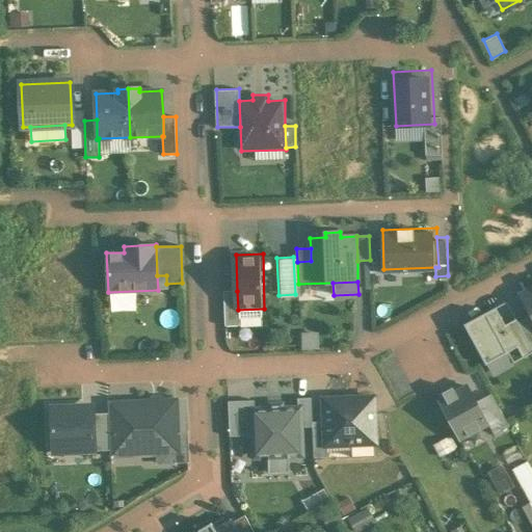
[(531,287),(520,294),(531,316),(531,317),(531,287)]
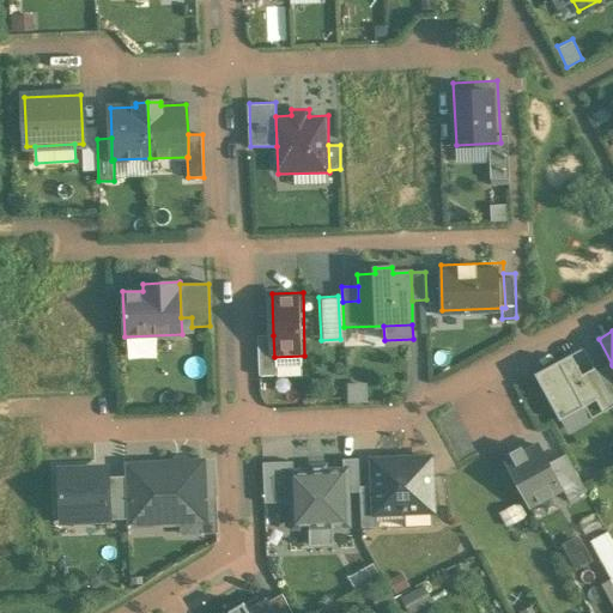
[(275,377),(274,357),(273,335),(259,337),(261,377),(275,377)]
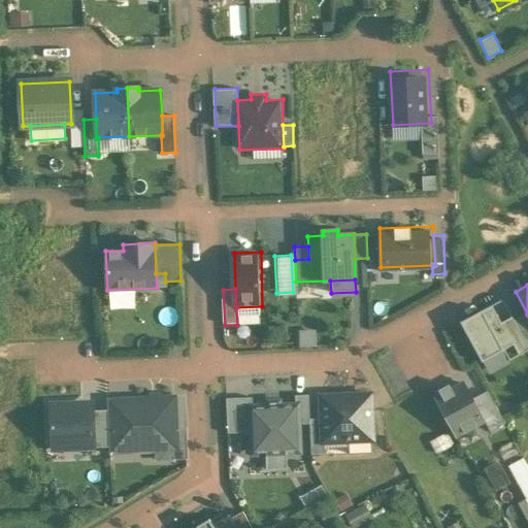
[(492,305),(483,310),(504,350),(514,344),(501,323),(492,305)]
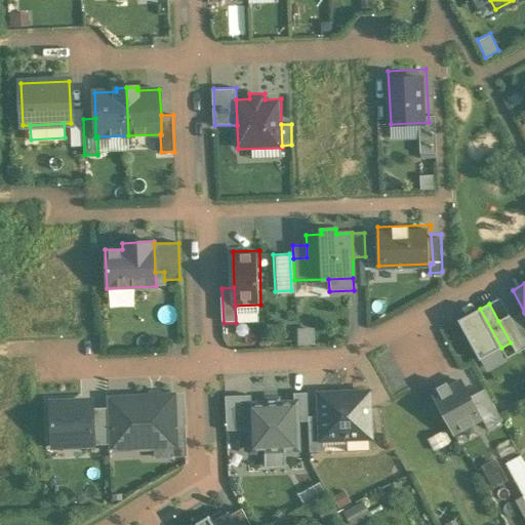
[(458,320),(480,360),(501,348),(480,309),(458,320)]
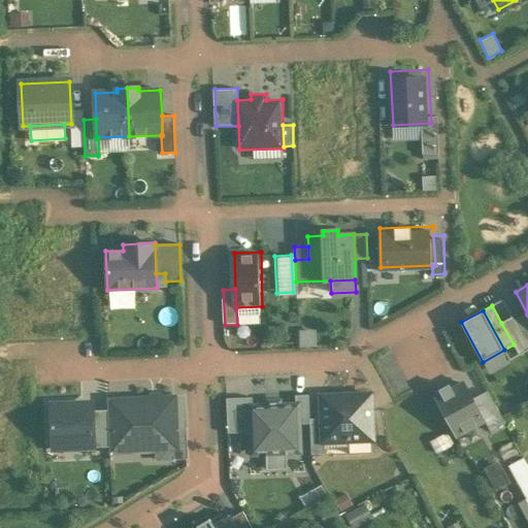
[(527,315),(527,314),(515,320),(527,344),(527,315)]
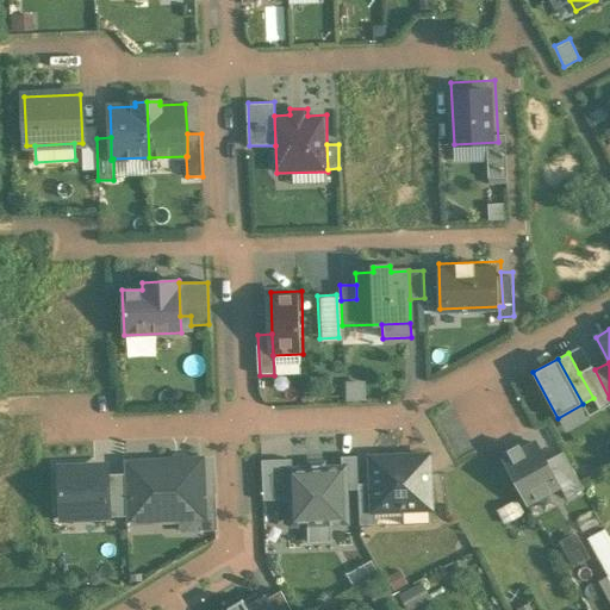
[(592,366),(579,373),(593,398),(601,411),(609,404),(609,398),(595,369),(592,366)]
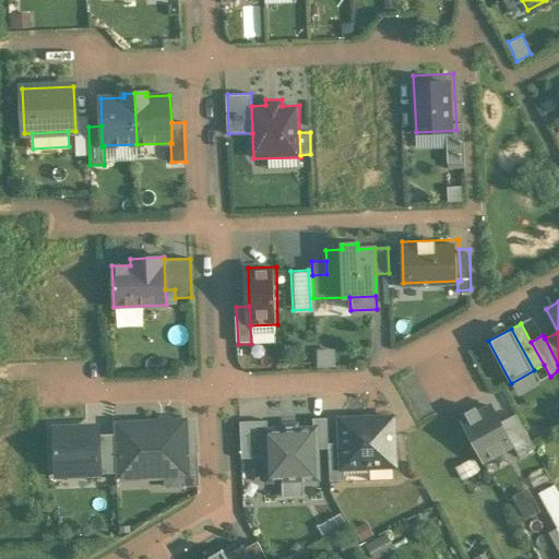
[(467,417),(460,421),(484,463),(513,447),(514,445),(501,423),(491,404),(477,412),(475,407),(465,414),(467,417)]
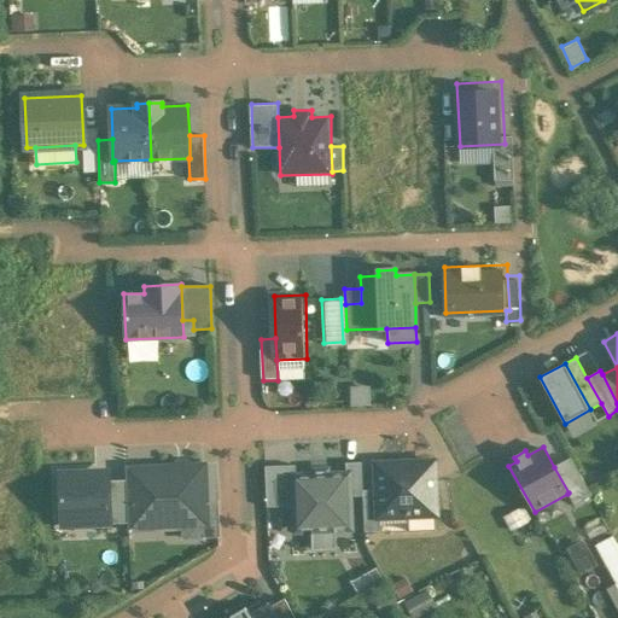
[(569,493),(567,494),(575,505),(592,496),(571,458),(554,467),(569,493)]
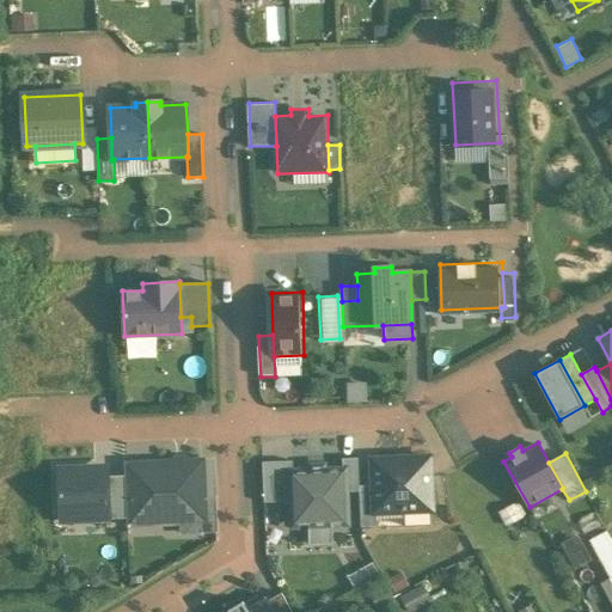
[(377,512),(404,510),(430,509),(433,509),(430,457),(373,459),(374,485),(375,512),(377,512)]
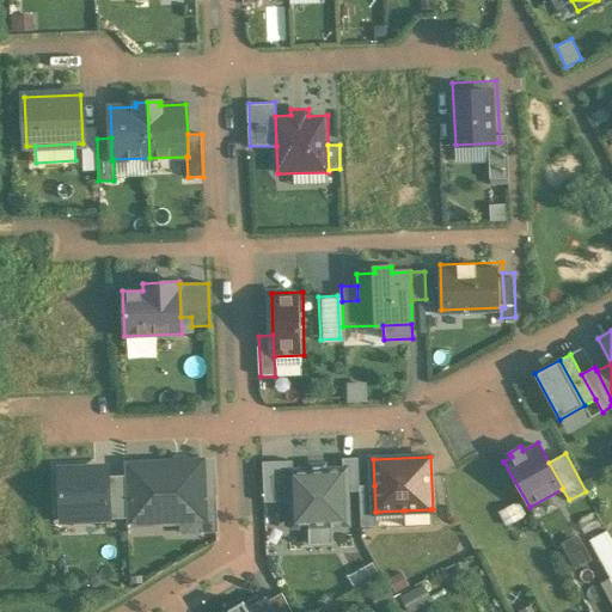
[(344,470),(346,491),(360,491),(360,485),(359,458),(342,458),(343,470),(344,470)]
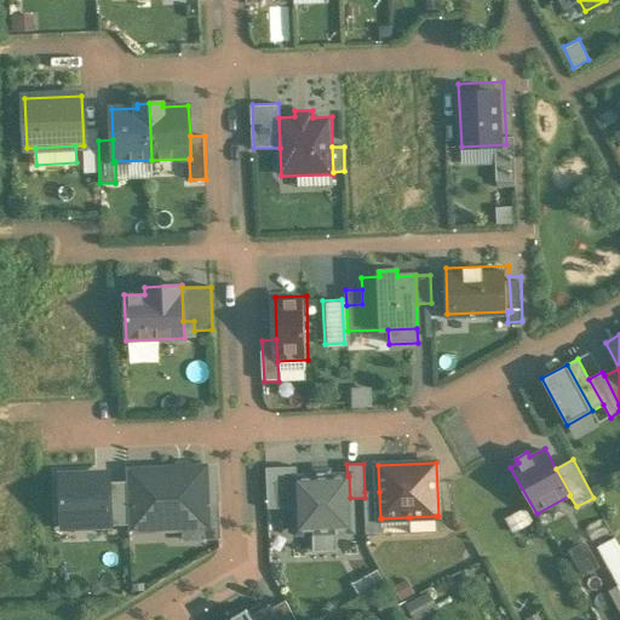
[(296,478),(297,478),(297,466),(267,468),(268,509),(297,507),(296,478)]
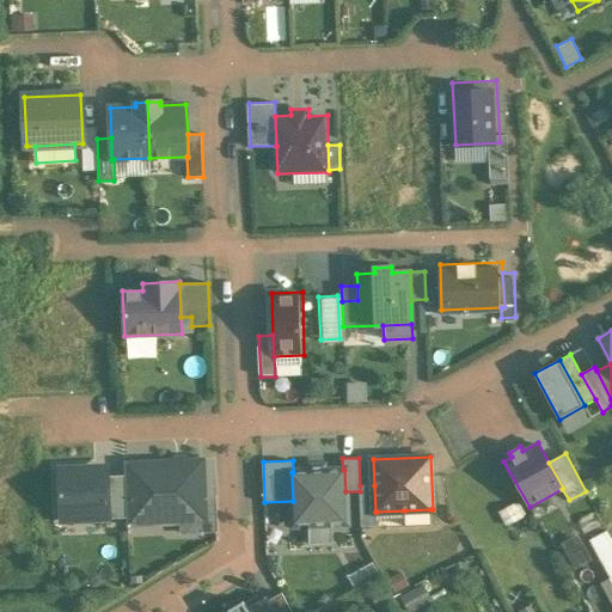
[(202,461),(144,465),(146,518),(161,516),(166,521),(181,521),(185,515),(203,515),(202,461)]
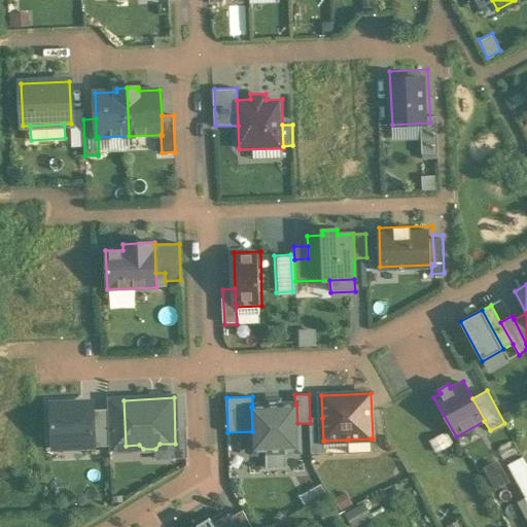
[(285,451),(299,450),(297,423),(296,405),(295,405),(280,406),(280,401),(268,401),(268,407),(252,407),(251,407),(252,431),(253,452),(267,452),(285,451)]
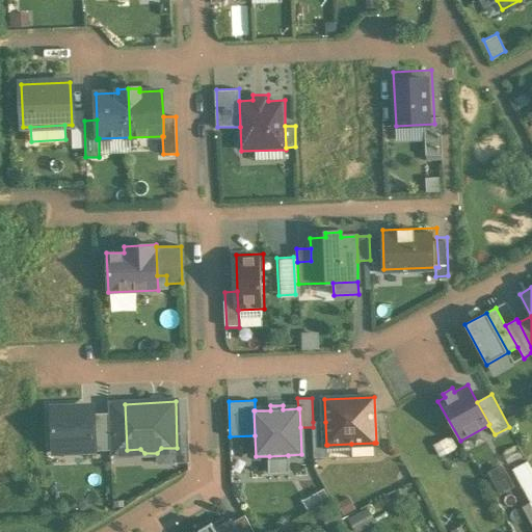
[(95,410),(83,411),(82,406),(51,407),(53,448),(72,447),(72,452),(96,451),(95,410)]
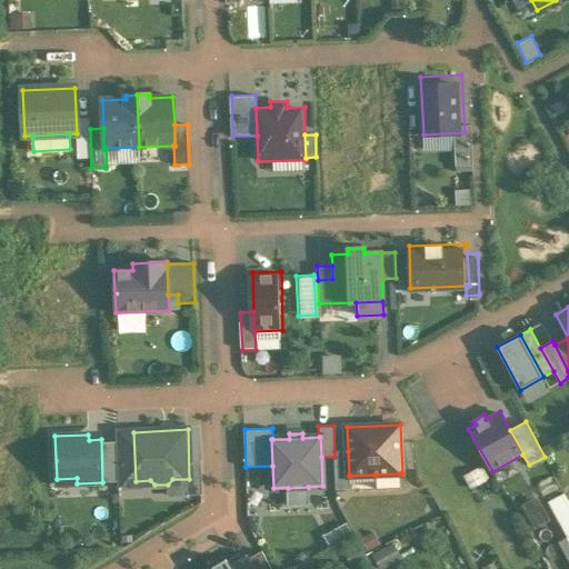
[(349,476),(348,451),(335,451),(335,457),(336,490),(350,489),(350,476),(349,476)]
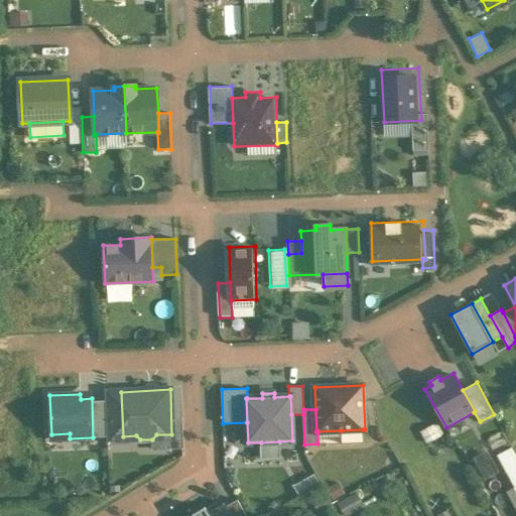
[(174,442),(170,442),(170,450),(184,449),(183,418),(173,419),(174,442)]
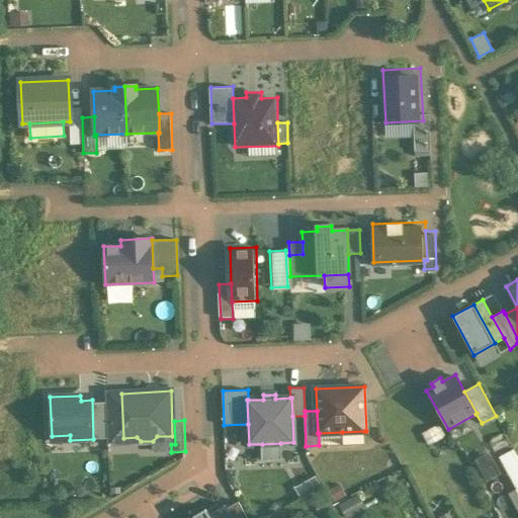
[(364,444),(364,431),(342,432),(343,445),(364,444)]
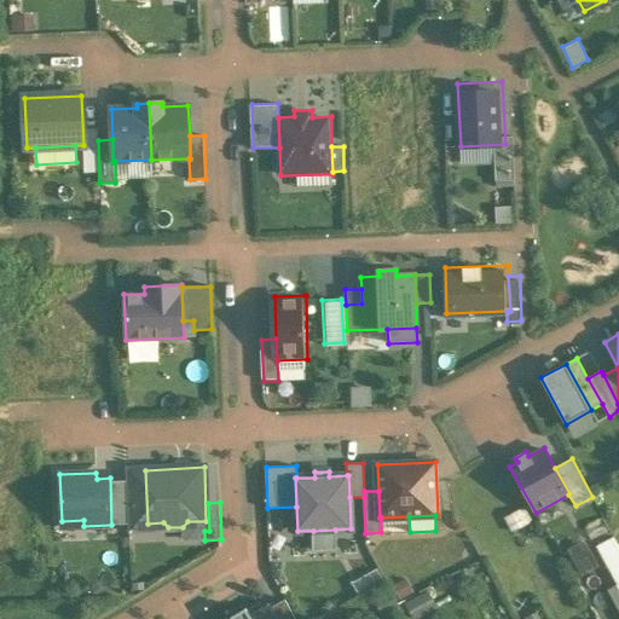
[(335,530),(313,531),(314,550),(336,549),(335,530)]
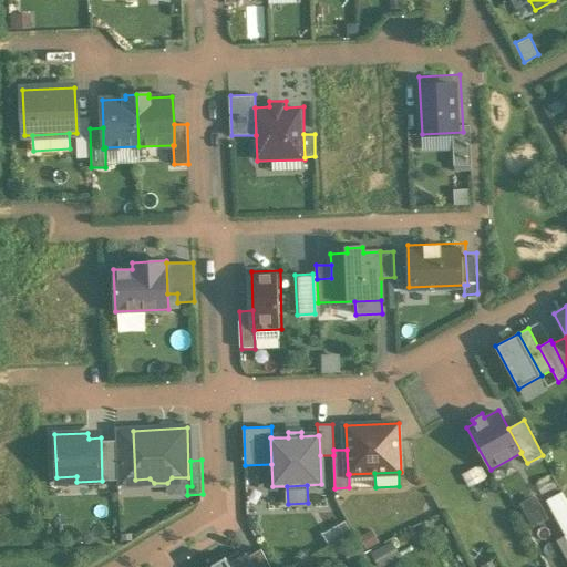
[(566,500),(563,493),(547,501),(566,537),(566,500)]
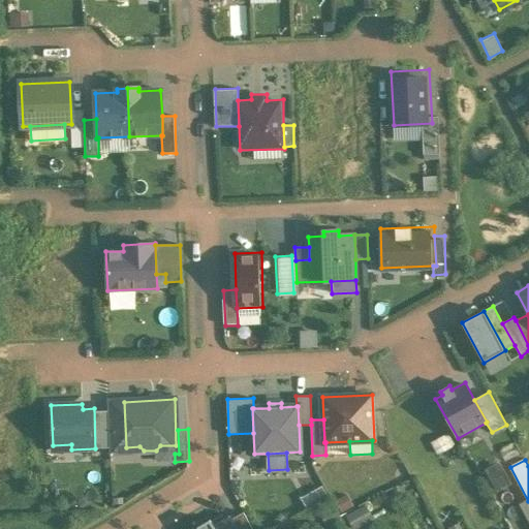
[(509,484),(499,464),(487,470),(498,491),(509,484)]
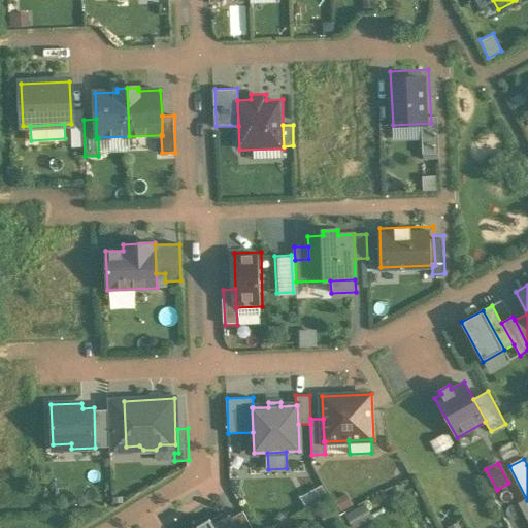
[(236,527),(252,527),(243,512),(231,518),(236,527)]
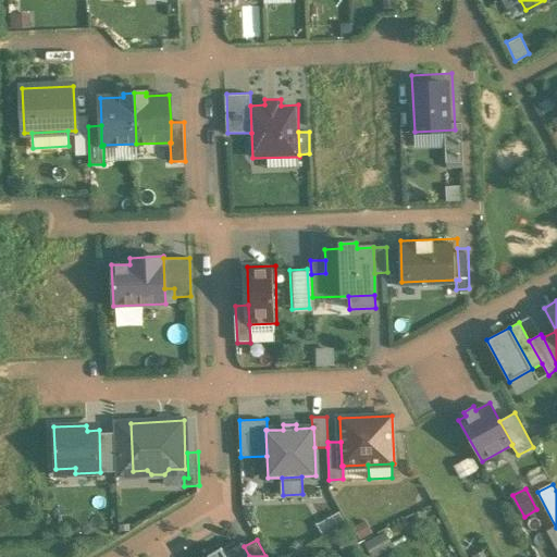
[(208,556),(249,556),(244,546),(242,543),(225,553),(222,547),(208,555),(208,556)]
